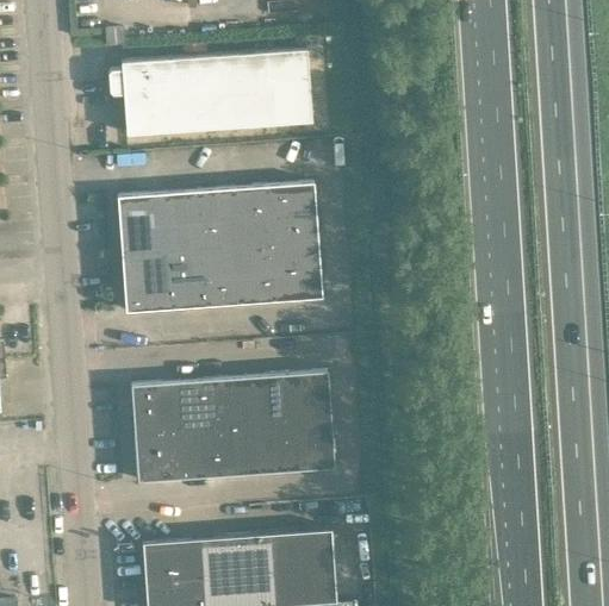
[(105,31),(106,42),(106,47),(124,45),(123,30),(105,31)]
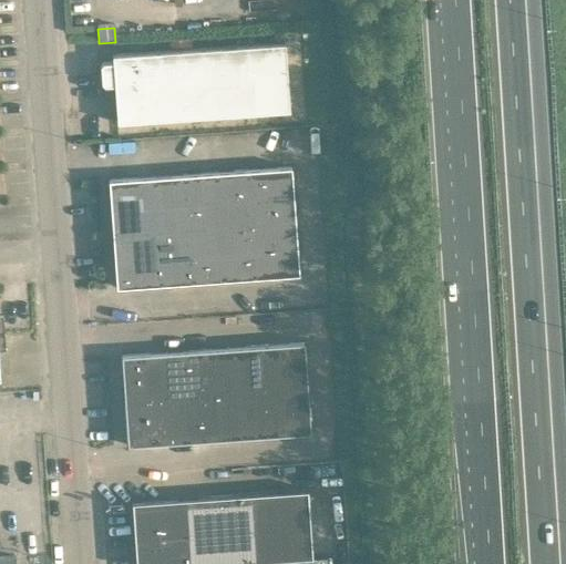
[(114,88),(117,126),(289,114),(285,47),(112,58),(113,65),(105,67),(101,70),(102,84),(106,89),(114,88)]
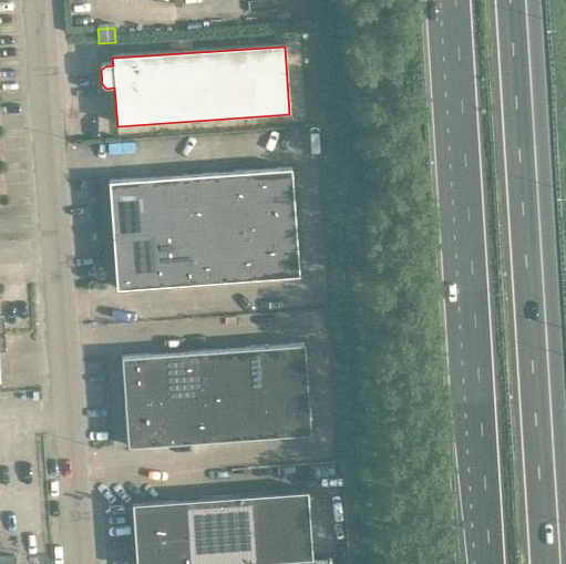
[(249,227),(261,226),(294,224),(290,171),(246,173),(249,227)]
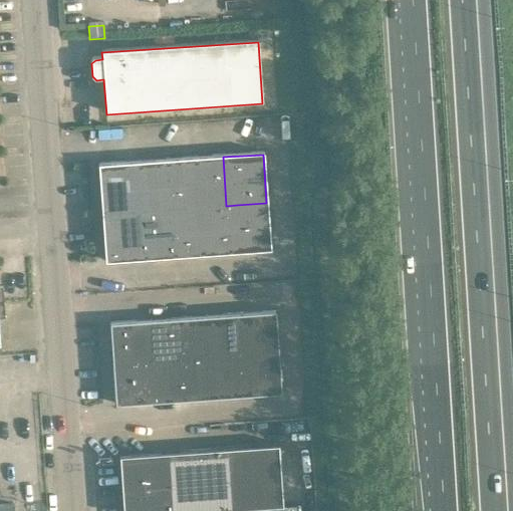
[(205,208),(226,206),(223,157),(195,159),(198,208),(205,208)]
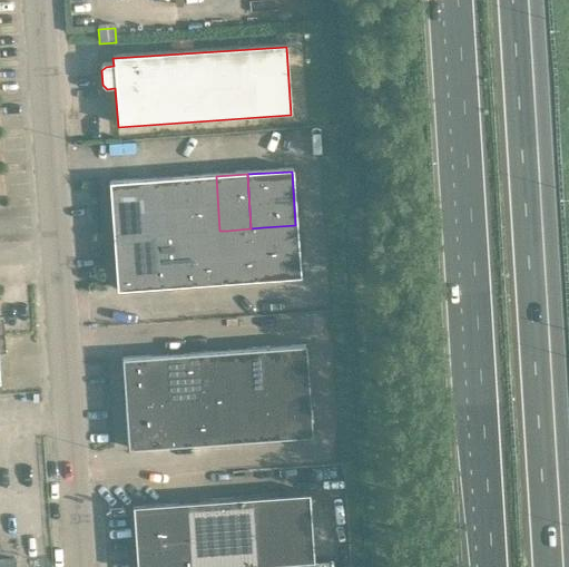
[(188,233),(194,233),(219,231),(216,176),(185,178),(188,233)]
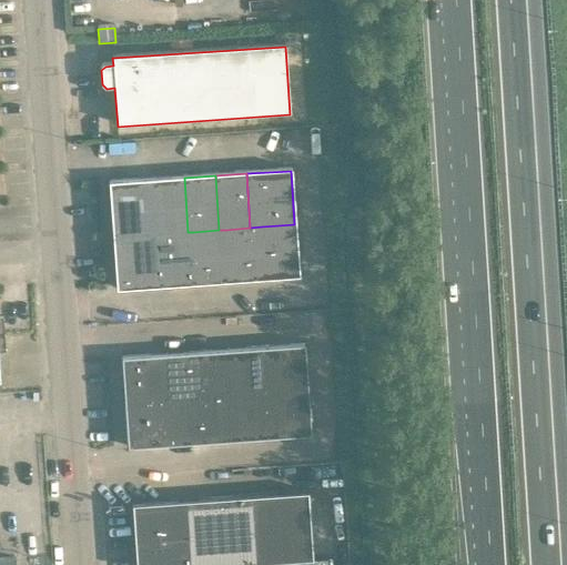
[(153,180),(157,234),(188,232),(184,178),(153,180)]
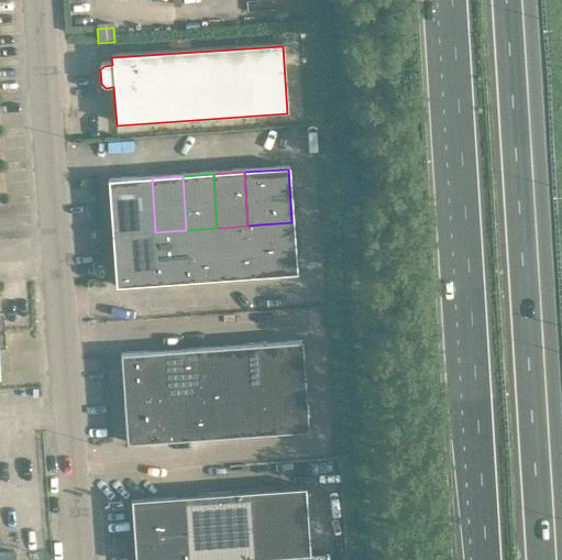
[(111,235),(155,232),(152,178),(107,182),(111,235)]
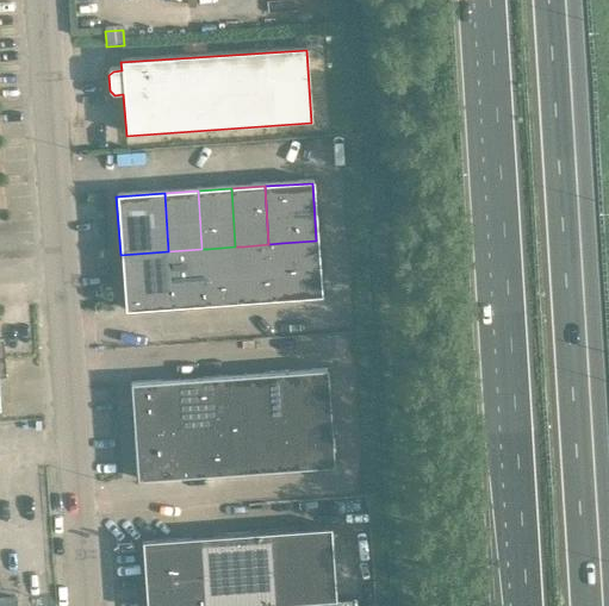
[(281,243),(268,244),(272,303),(321,299),(316,241),(281,243)]
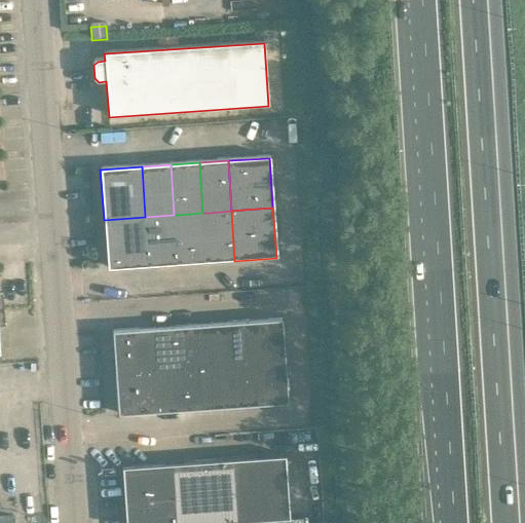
[(231,211),(210,213),(202,213),(207,263),(234,261),(231,211)]
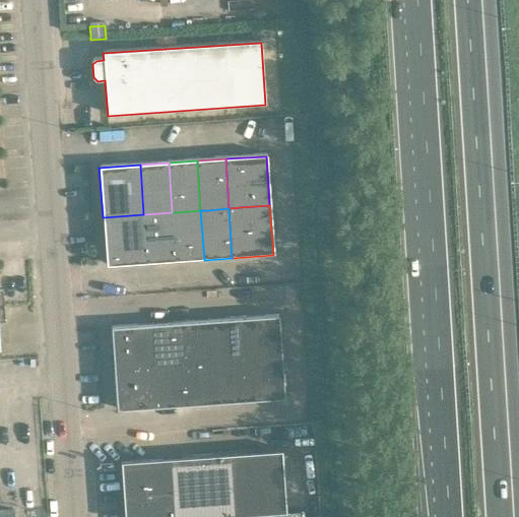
[(177,212),(172,212),(176,262),(204,260),(200,210),(177,212)]
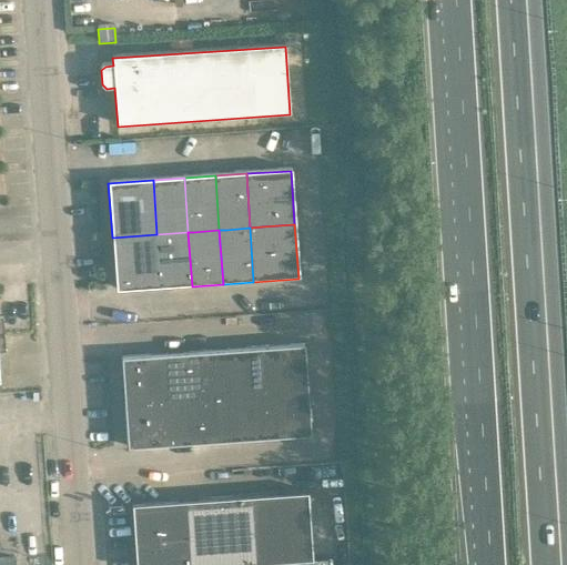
[(157,234),(161,288),(192,286),(188,232),(157,234)]
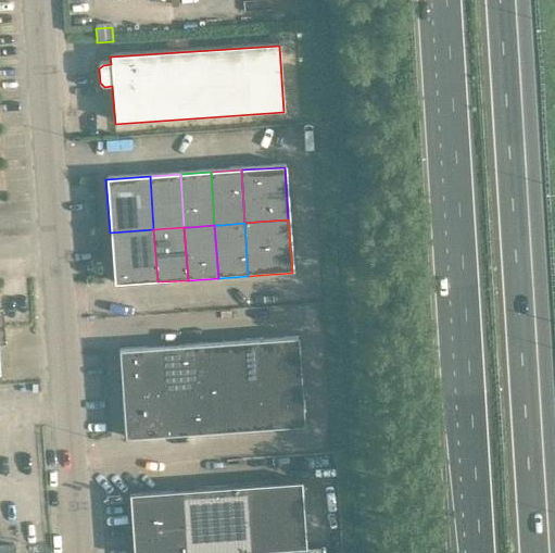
[(153,229),(110,233),(113,285),(158,281),(153,229)]
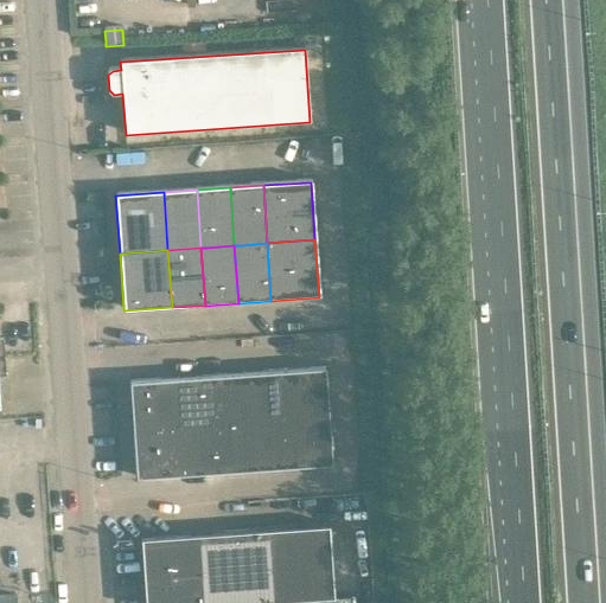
[(278,373),(281,421),(329,417),(326,370),(278,373)]
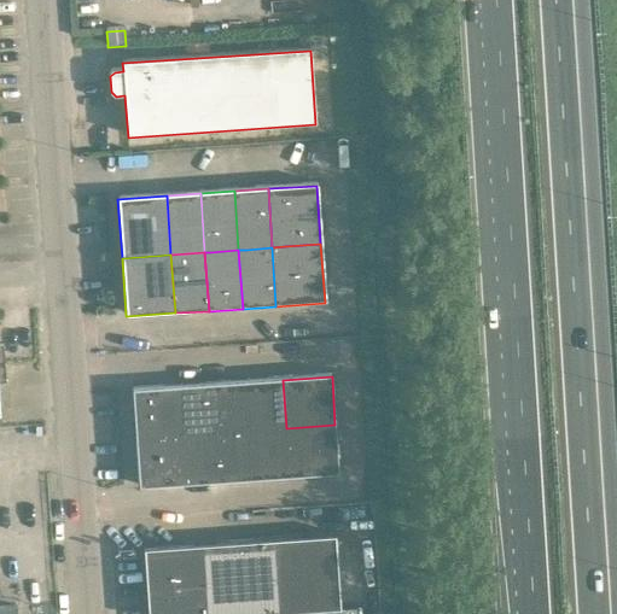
[(252,431),(286,428),(283,380),(249,382),(252,431)]
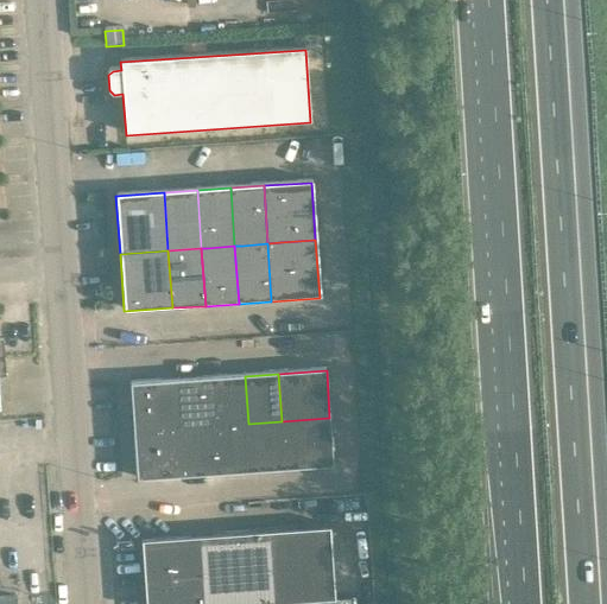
[(215,426),(248,424),(245,376),(212,379),(215,426)]
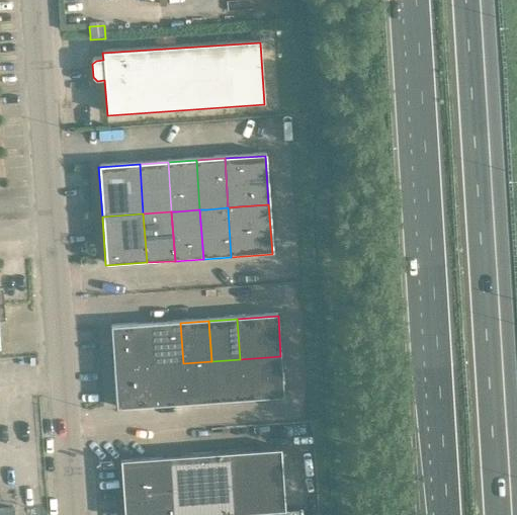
[(152,325),(155,365),(183,363),(180,323),(152,325)]
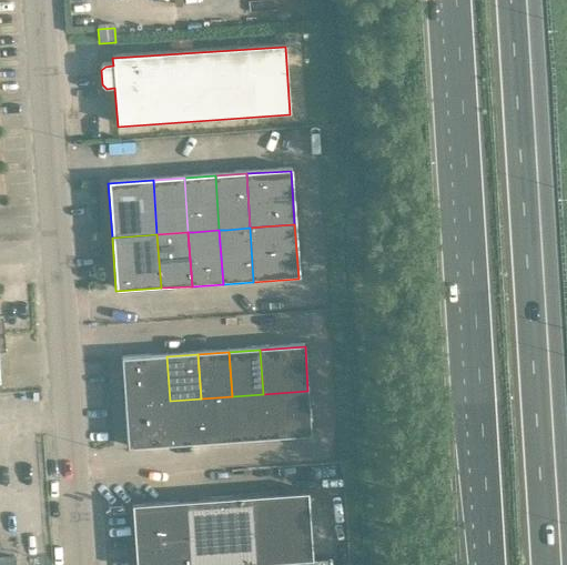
[(125,404),(170,401),(166,356),(122,360),(125,404)]
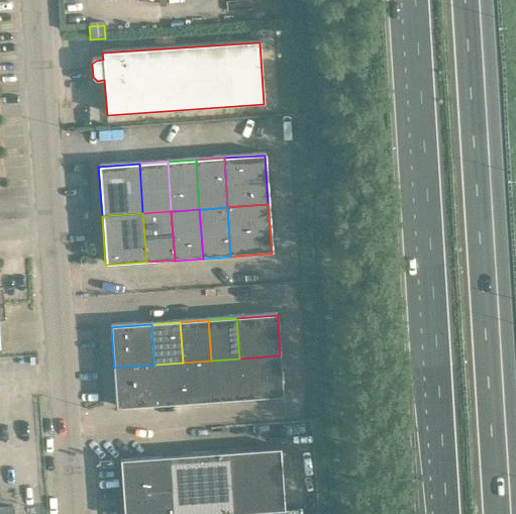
[(239,358),(242,400),(283,397),(280,355),(239,358)]
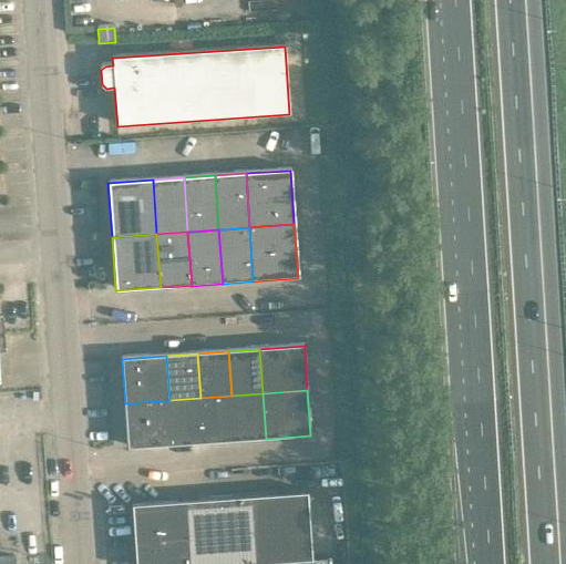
[(266,439),(263,393),(232,396),(235,441),(266,439)]
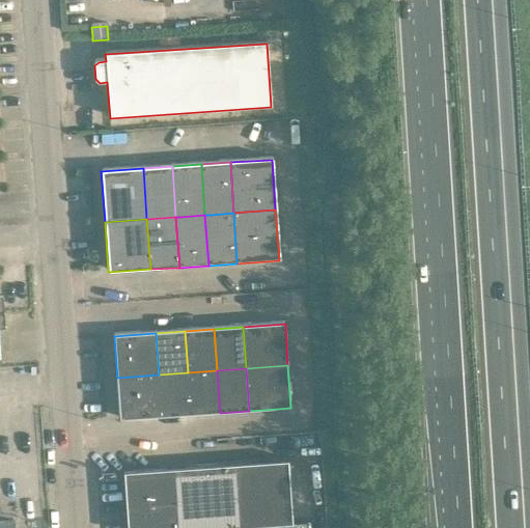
[(188,372),(191,415),(220,413),(217,370),(188,372)]
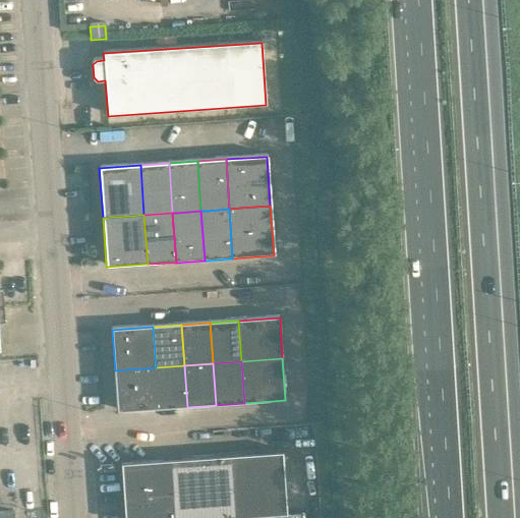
[(156,367),(159,409),(187,407),(184,365),(156,367)]
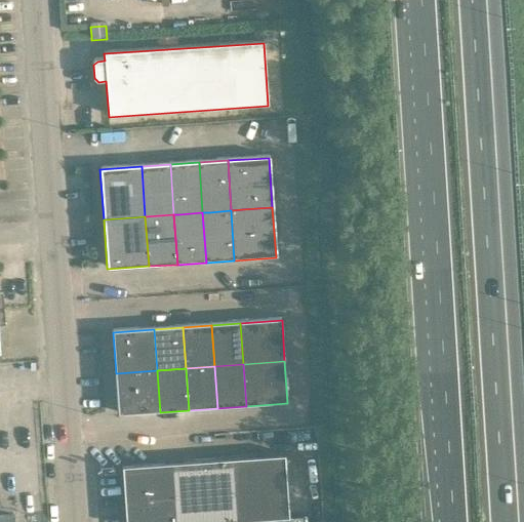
[(157,370),(116,373),(119,415),(160,412),(157,370)]
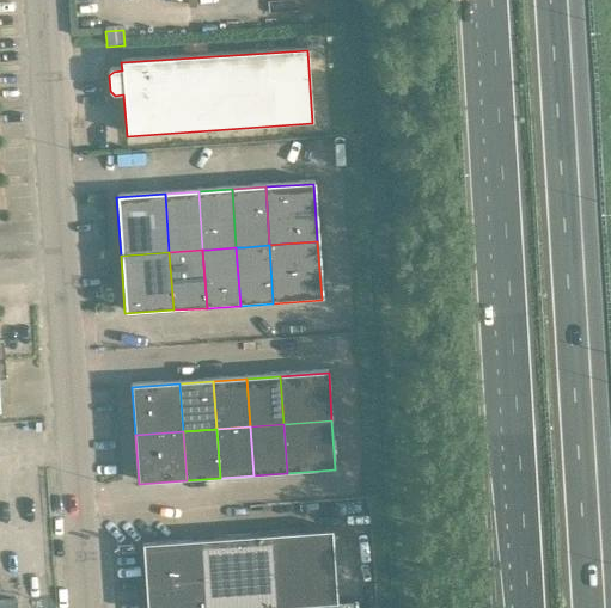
[(263,536),(142,545),(147,607),(303,607),(337,605),(333,532),(263,536)]
